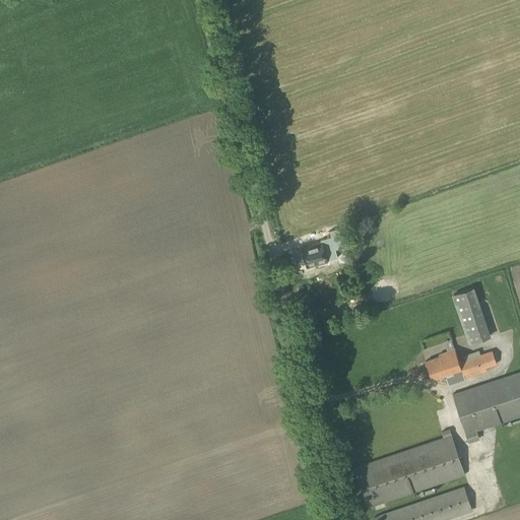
[(344,248),(338,228),(328,231),(330,237),(320,240),(320,242),(302,248),(308,267),(327,261),(323,247),(332,245),(334,250),(344,248)]
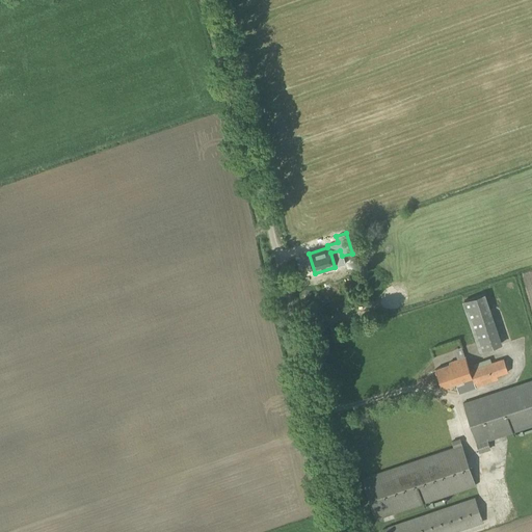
[(479,352),(501,345),(497,331),(483,294),(462,301),(479,352)]
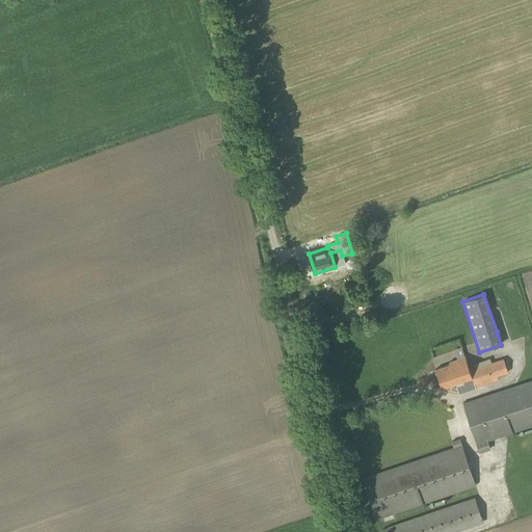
[(450,365),(435,369),(442,389),(455,384),(456,386),(473,380),(475,388),(498,380),(497,377),(498,376),(508,373),(503,358),(491,363),(490,358),(485,361),(473,365),(474,369),(469,370),(464,356),(461,347),(453,350),(457,360),(449,363),(450,365)]
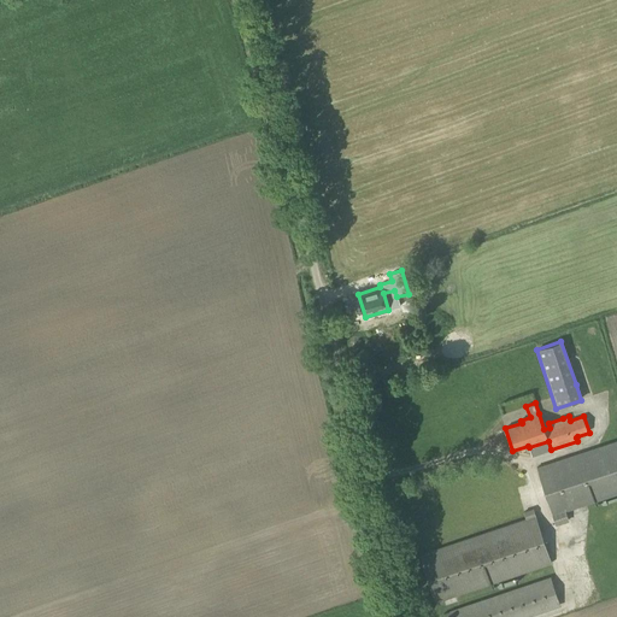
[(616,440),(535,468),(556,526),(569,521),(566,512),(616,494),(616,440)]
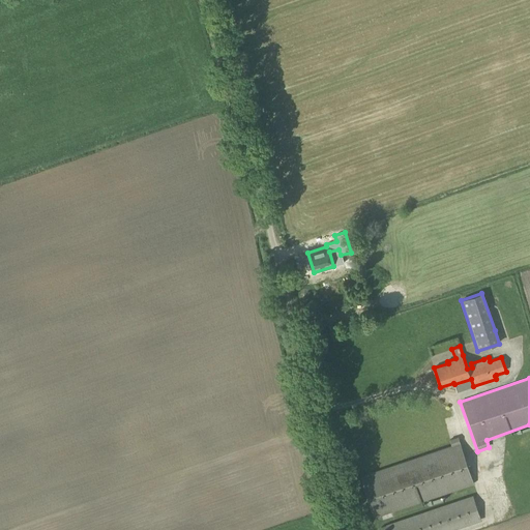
[(374,518),(474,484),(458,437),(449,440),(451,445),(360,476),(374,518)]
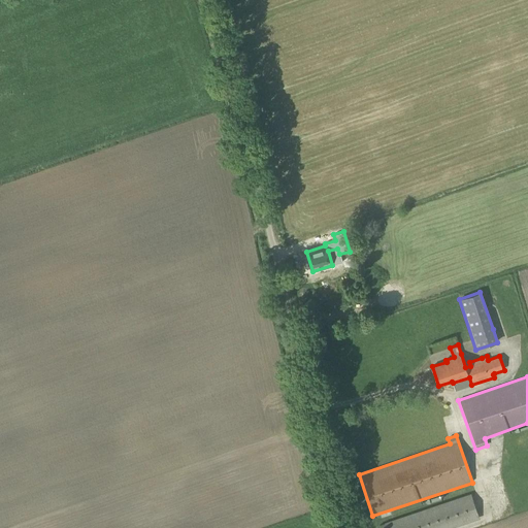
[(386,527),(453,527),(480,519),(471,493),(385,523),(386,527)]
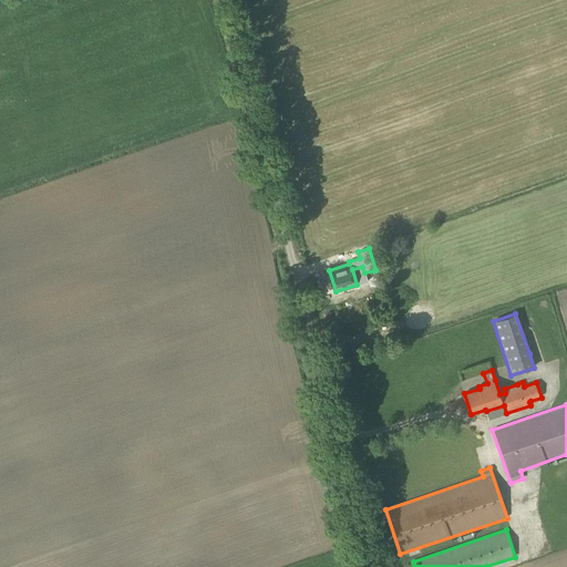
[(421,547),(412,550),(414,556),(423,554),(421,547)]
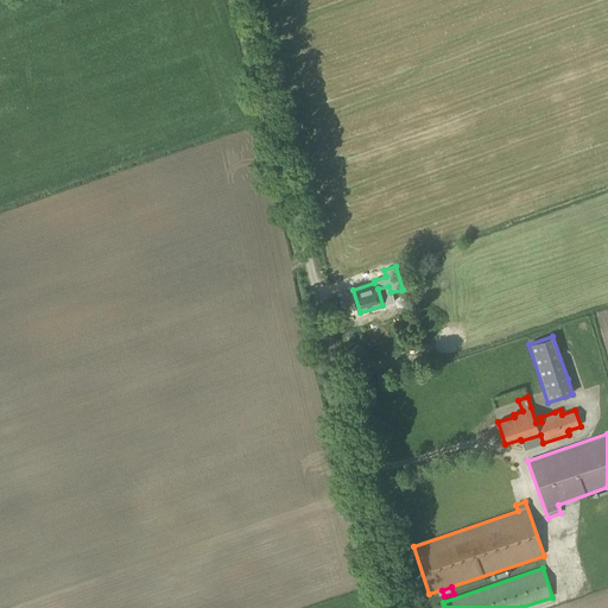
All buildings are outlined.
